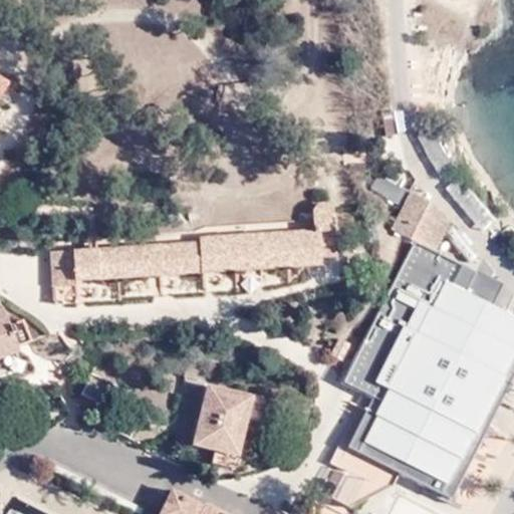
[(413,130),(440,179),(457,169),(430,120),(413,130)]
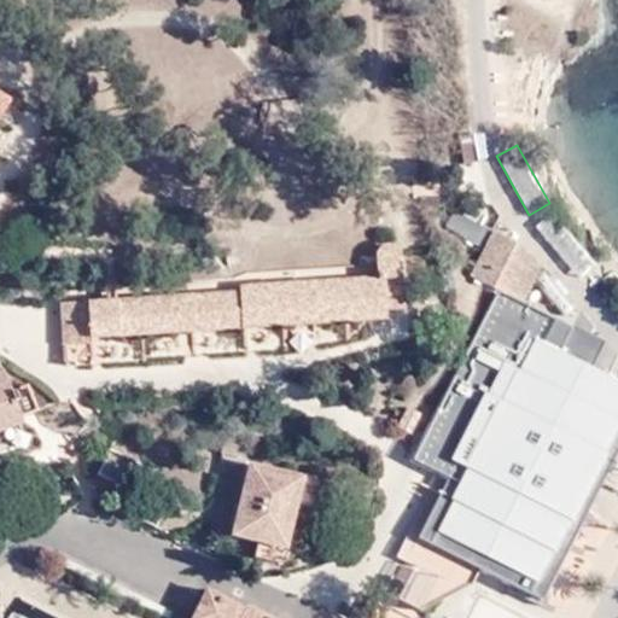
[(505,266),(514,242),(454,210),(444,227),(481,249),(467,275),(484,284),(495,290),(491,296),(409,460),(445,481),(415,538),(540,600),(617,447),(617,382),(593,368),(604,343),(519,301),(531,278),(505,266)]
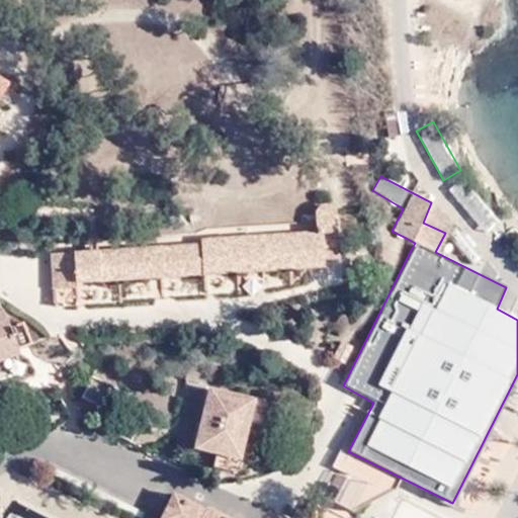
[(450,191),(486,233),(501,220),(465,178),(450,191)]
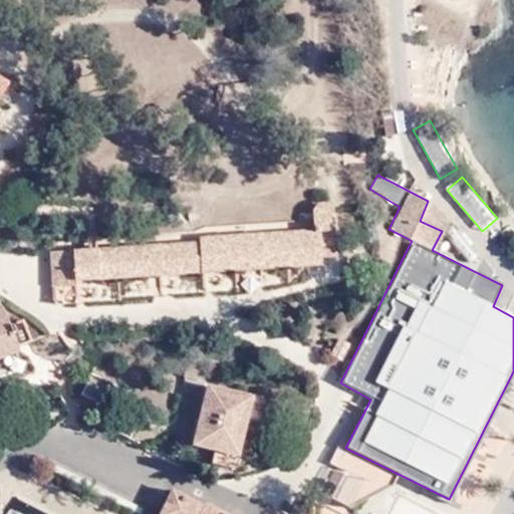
[(451,213),(428,201),(420,221),(442,231),(451,213)]
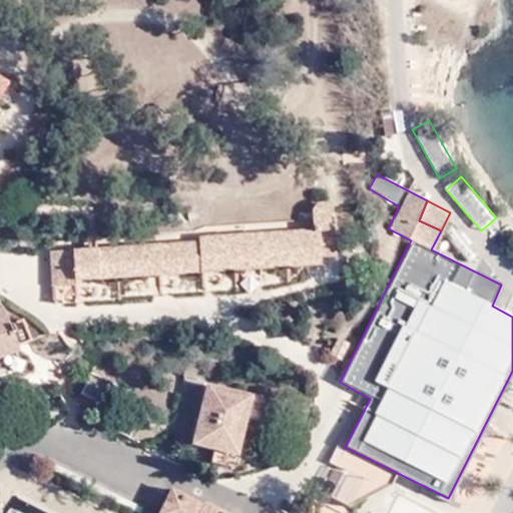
[(312,230),(314,265),(320,265),(320,259),(336,257),(333,206),(328,203),(320,201),(319,204),(313,205),(312,230)]
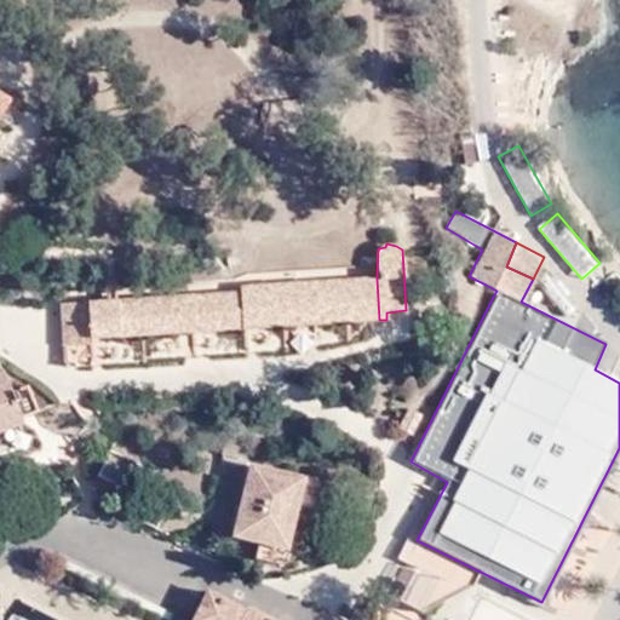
[(549,270),(535,280),(562,315),(575,305),(549,270)]
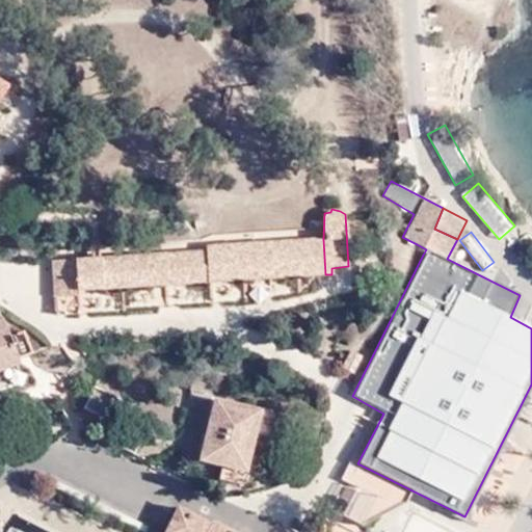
[(204,249),(206,283),(325,274),(323,239),(204,245),(204,249)]
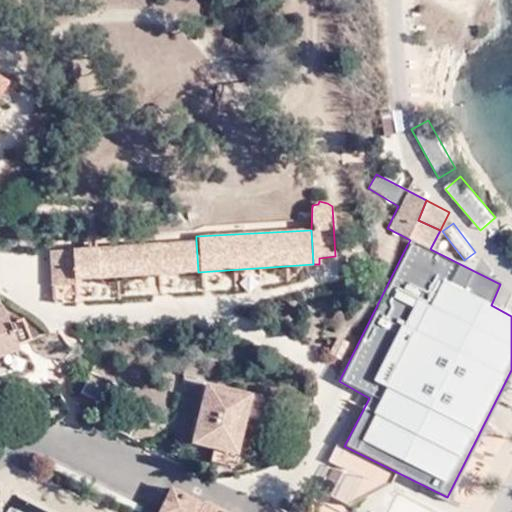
[(410,240),(401,235),(398,241),(407,245),(410,240)]
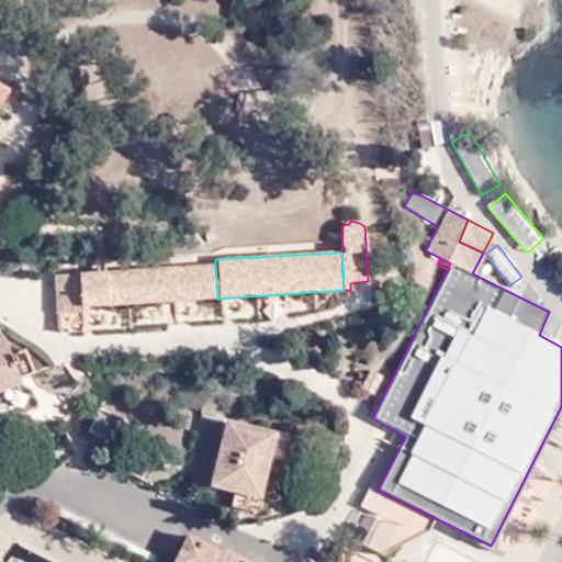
[(83,307),(217,299),(215,263),(55,274),(57,312),(79,311),(83,307)]
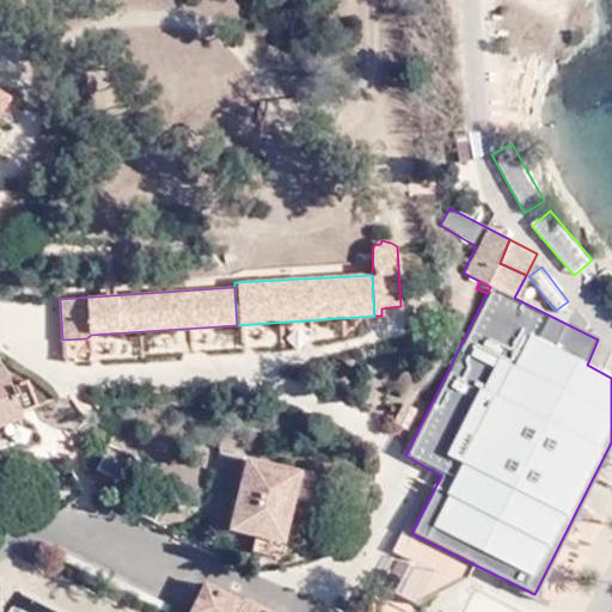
[(35,408),(25,381),(8,387),(0,369),(0,424),(18,418),(17,414),(35,408)]
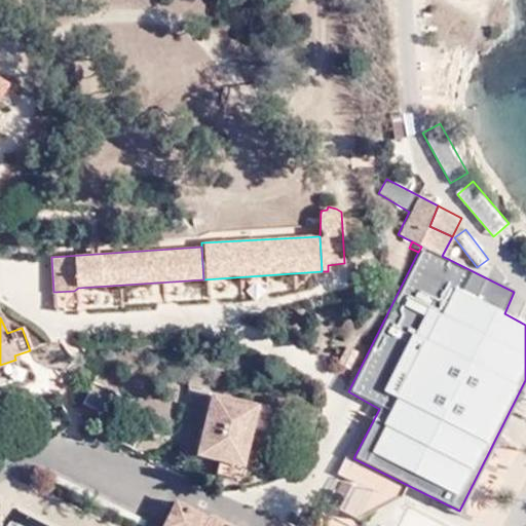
[(110,417),(121,393),(95,381),(83,404),(110,417)]
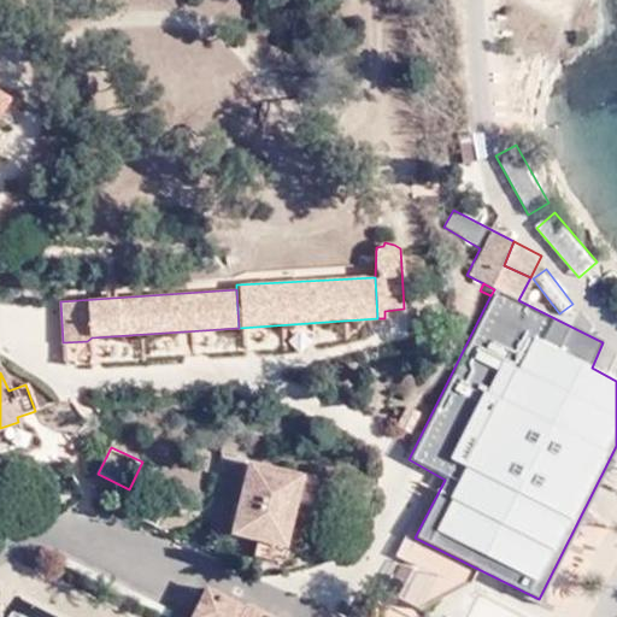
[(298,503),(305,475),(253,462),(233,533),(259,540),(286,546),(294,522),(298,503)]
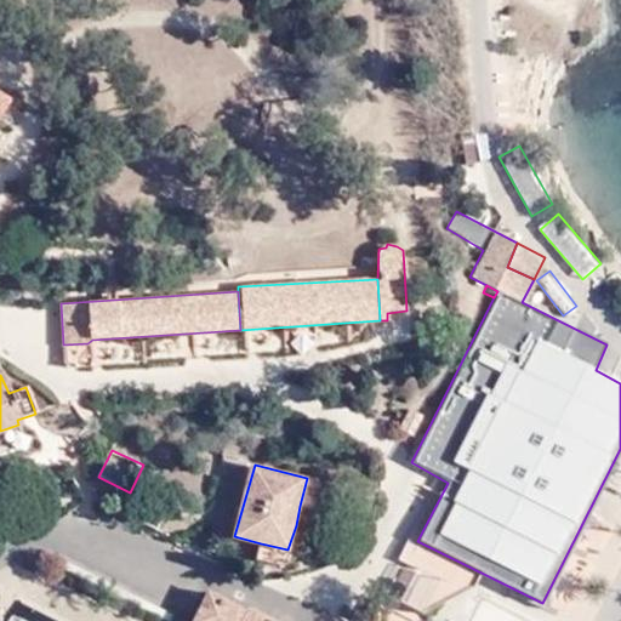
[(325,483),(307,478),(300,506),(318,510),(325,483)]
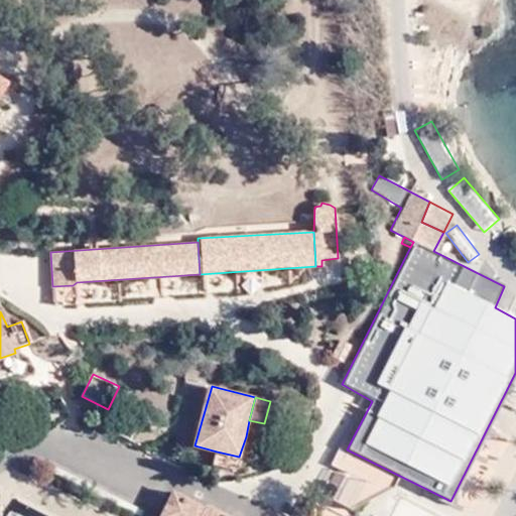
[(239,457),(217,452),(214,466),(234,470),(254,460),(259,439),(246,436),(239,457)]
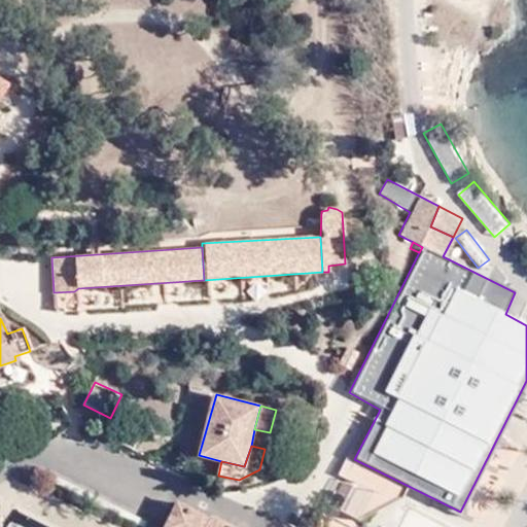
[(235,526),(210,514),(208,517),(176,500),(164,526),(165,526),(235,526)]
